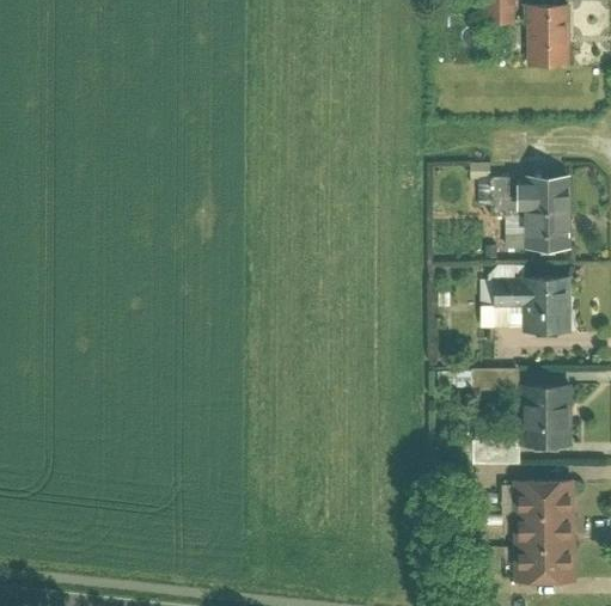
[(514,0),(486,0),(487,24),(514,24),(514,0)]
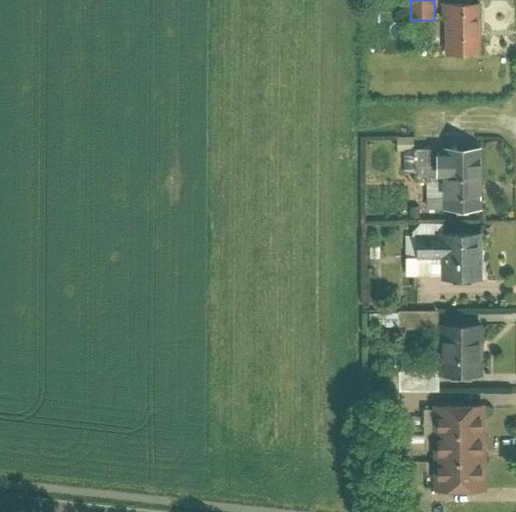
[(480,7),(445,7),(446,58),(481,57),(480,7)]
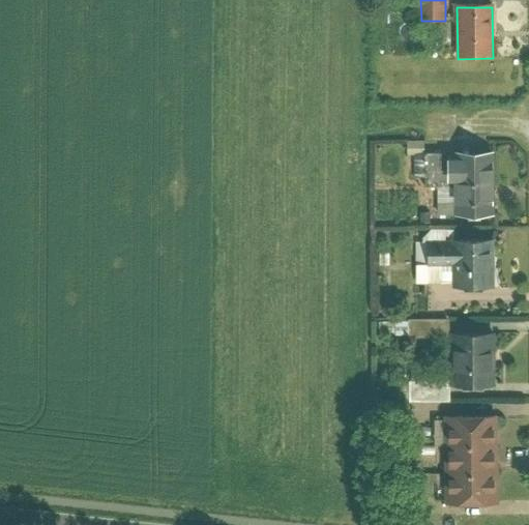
[(493,153),(453,154),(453,159),(441,159),(441,183),(453,183),(453,217),(494,217),(493,153)]
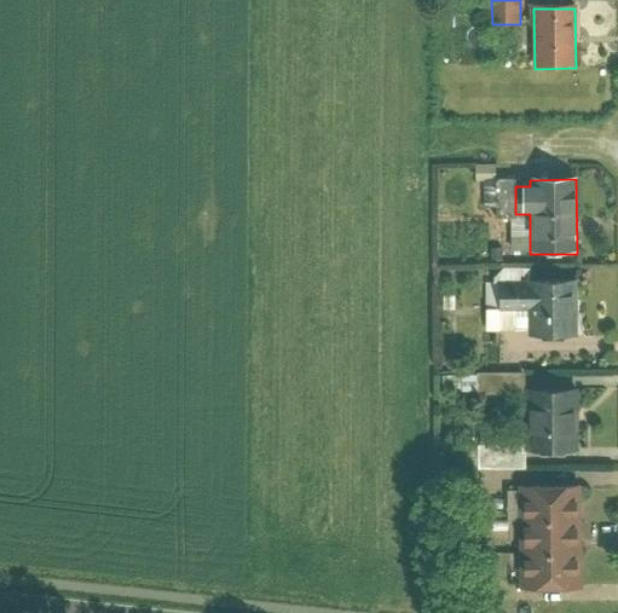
[(576,283),(501,283),(502,312),(529,312),(529,336),(577,336),(576,283)]
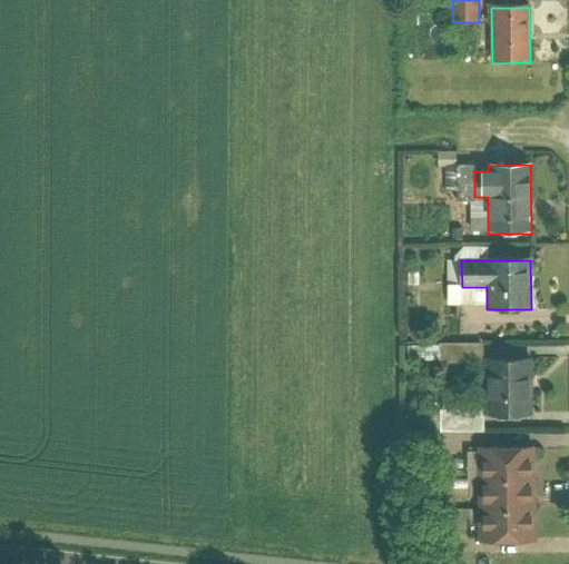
[(484,346),(440,346),(440,374),(486,373),(486,362),(484,346)]
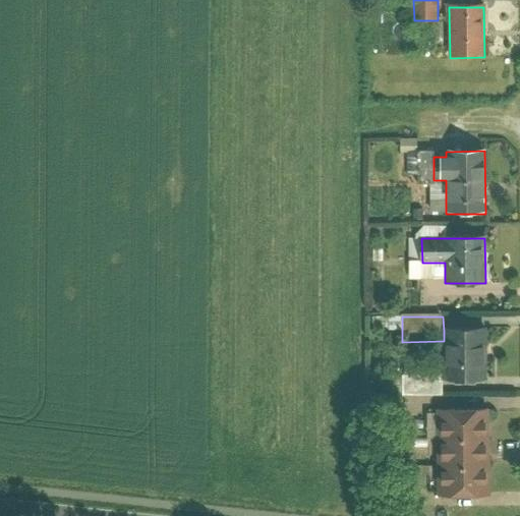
[(485,330),(444,331),(444,341),(444,380),(485,379),(485,330)]
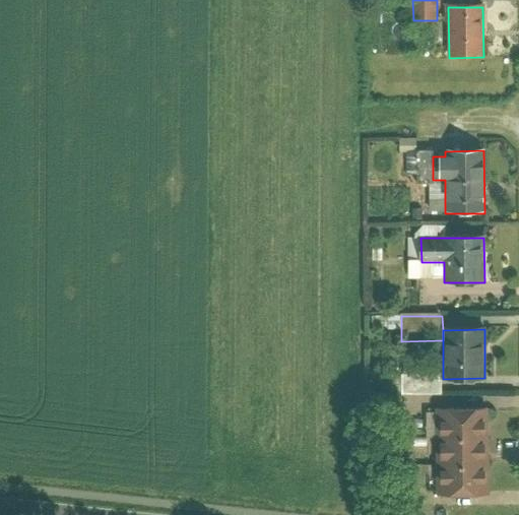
[(402,376),(403,395),(441,394),(440,376),(402,376)]
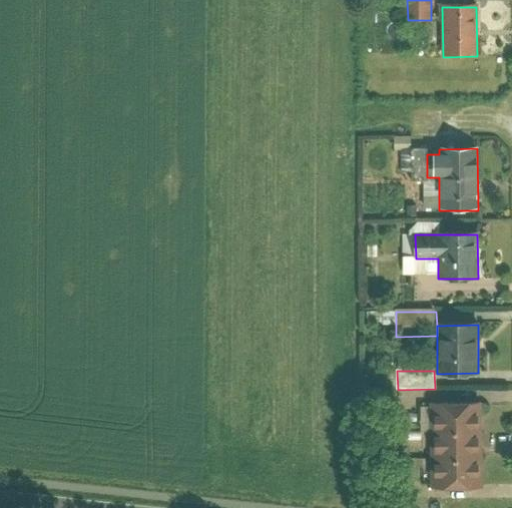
[(478,402),(428,403),(429,432),(479,431),(478,402)]
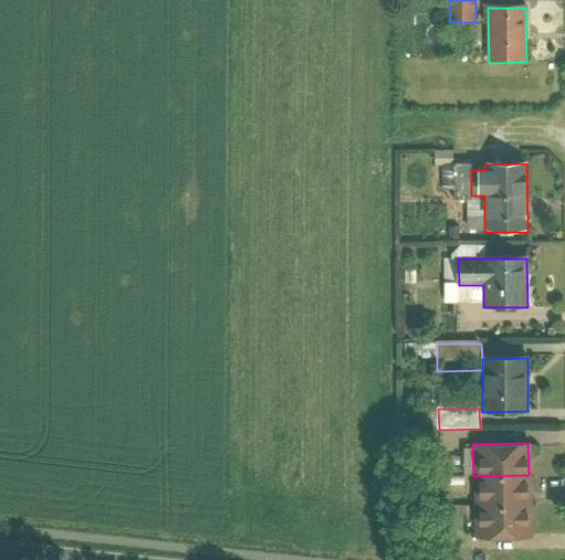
[(529,475),(473,476),(473,508),(529,507),(529,475)]
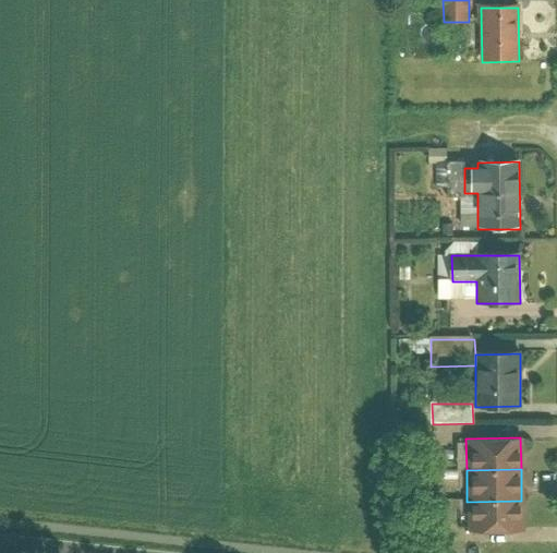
[(521,501),(467,502),(468,530),(521,530),(521,501)]
